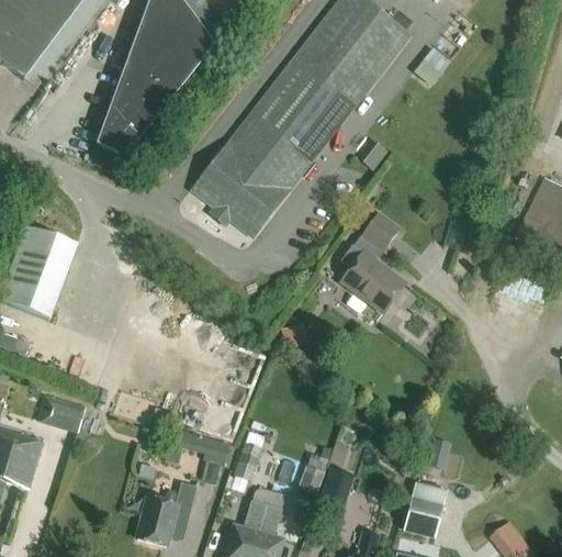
[(0,0),(0,59),(23,77),(80,0),(0,0)]
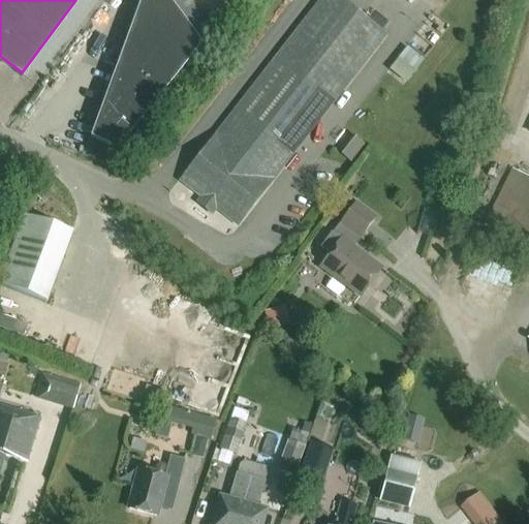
[(138,0),(90,133),(118,146),(201,39),(172,0),(138,0)]
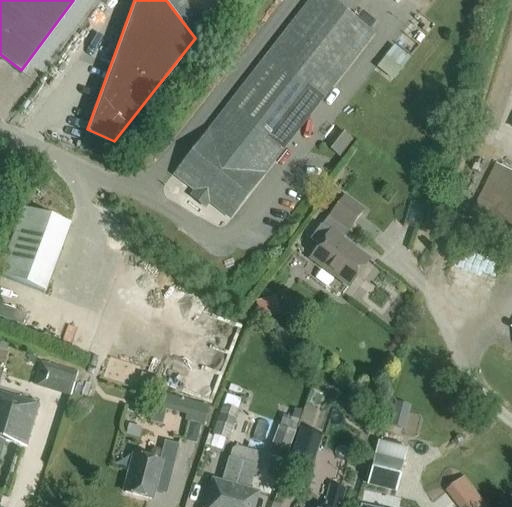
[(371,29),(333,0),(308,0),(176,170),(230,211),(371,29)]
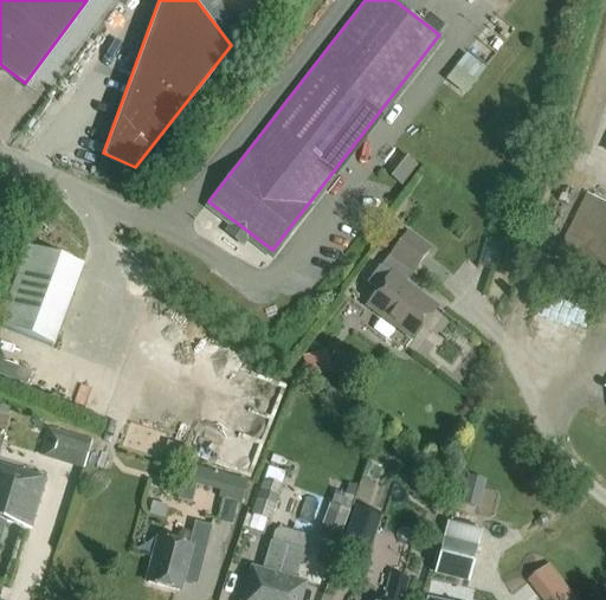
[(463,52),(443,78),(462,92),(482,66),(463,52)]
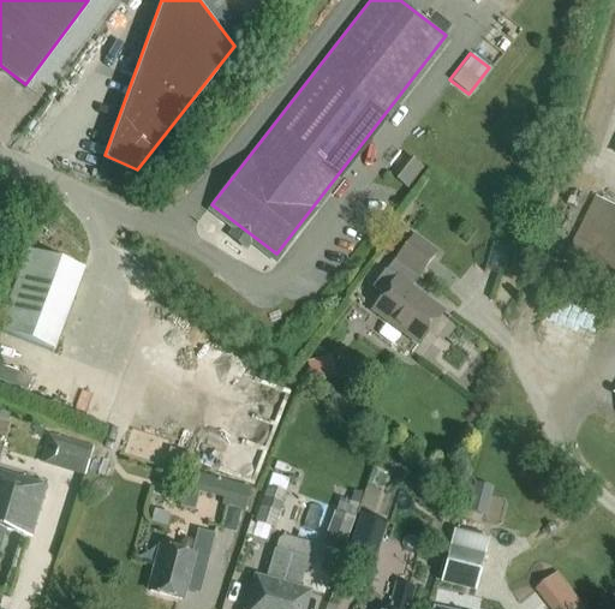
[(413,154),(398,174),(408,184),(425,162),(413,154)]
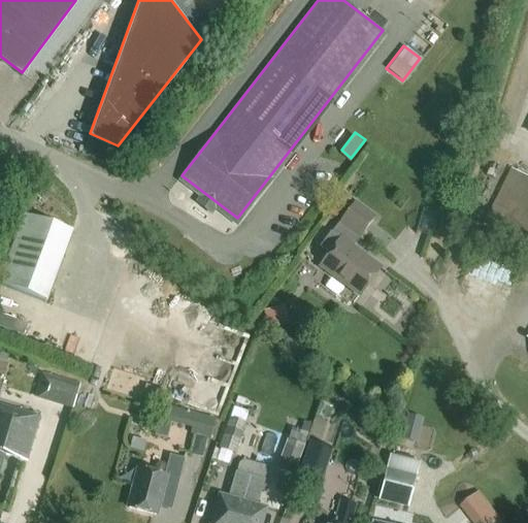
[(527,243),(527,172),(512,165),(484,221),(527,243)]
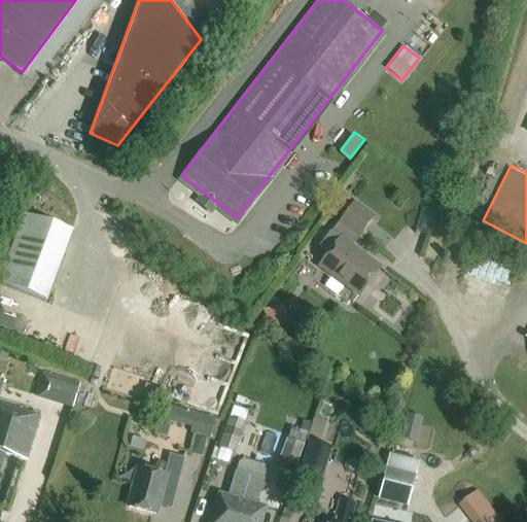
[(336,238),(337,239),(320,262),(362,292),(385,261),(356,240),(378,210),(357,195),(332,228),(340,233),(336,238)]
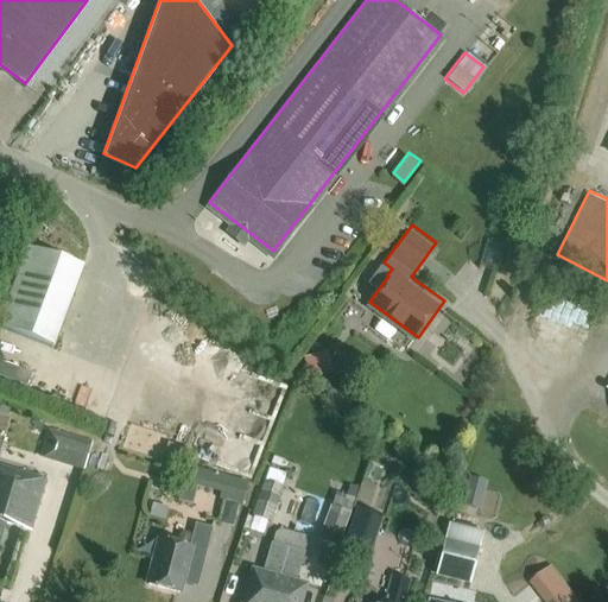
[(27,242),(14,276),(71,297),(83,264),(27,242)]
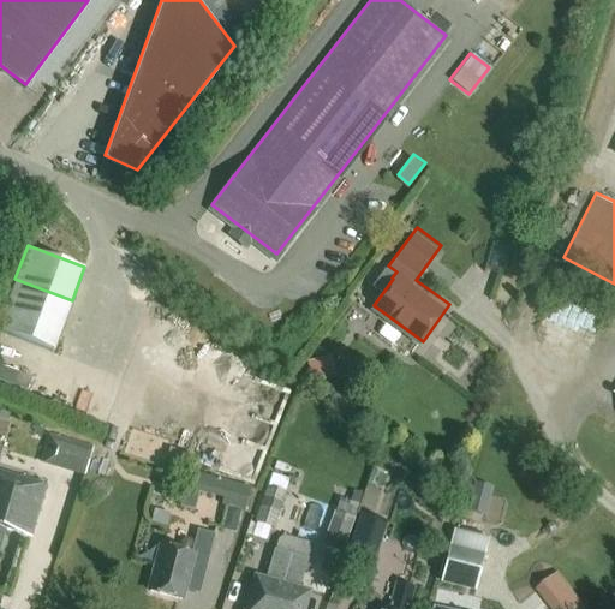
[(72,300),(15,279),(0,316),(0,327),(22,335),(54,348),(72,300)]
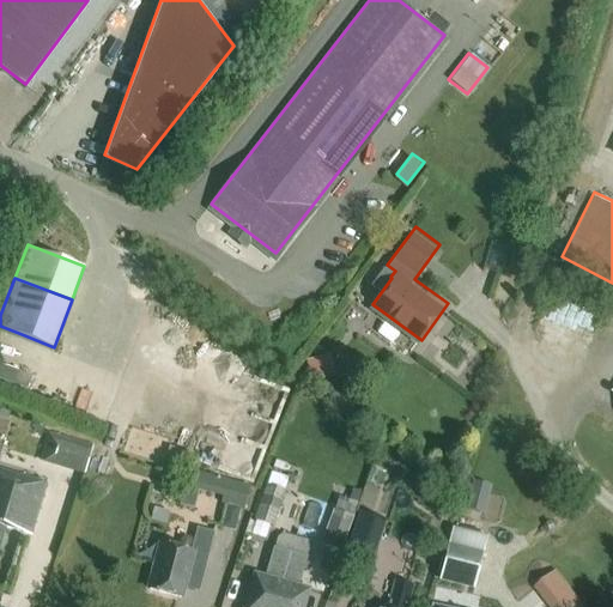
[(8,332),(5,345),(47,360),(52,347),(8,332)]
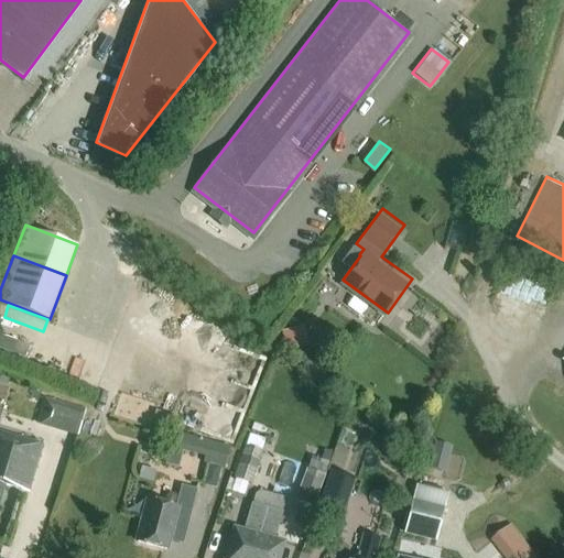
[(304,323),(281,328),(286,348),(310,342),(304,323)]
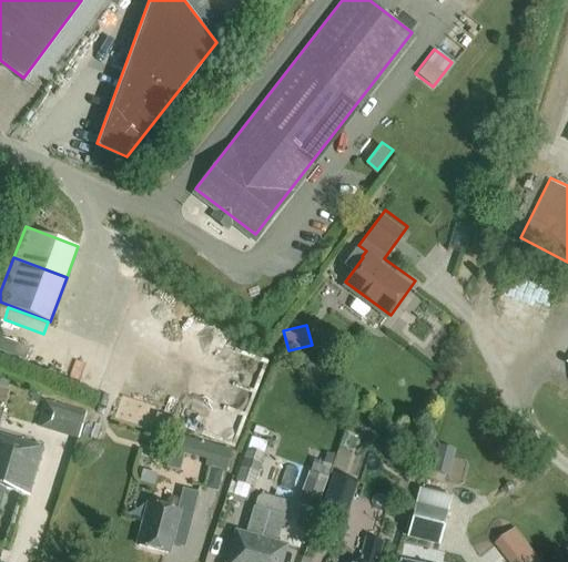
[(87,408),(42,396),(34,423),(78,437),(87,408)]
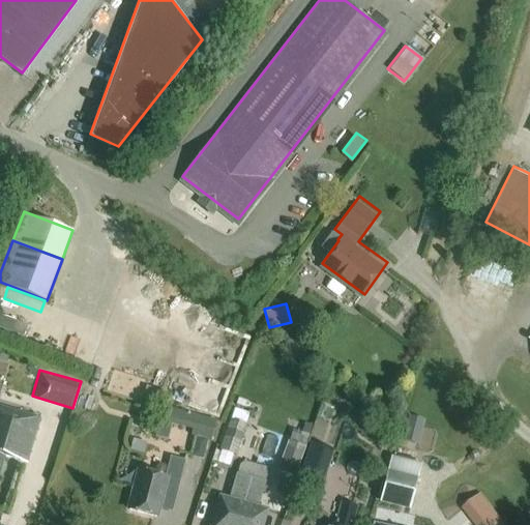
[(153,403),(157,386),(146,383),(142,399),(153,403)]
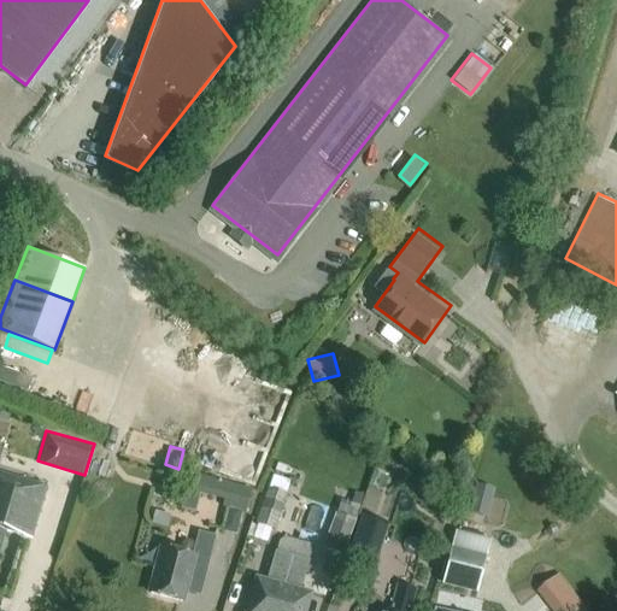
[(510,520),(485,512),(497,464),(476,458),(459,522),(506,534),(510,520)]
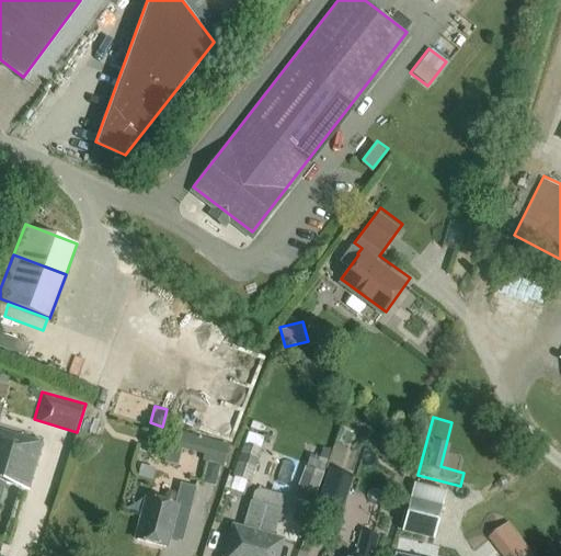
[(0,494),(4,478),(29,486),(43,441),(0,428),(0,494)]
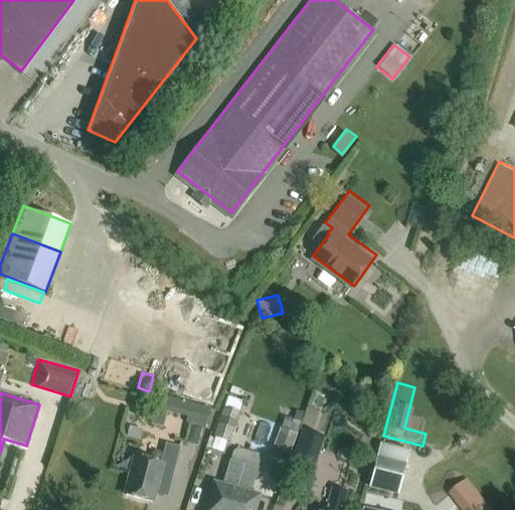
[(241,398),(227,393),(224,404),(238,408),(241,398)]
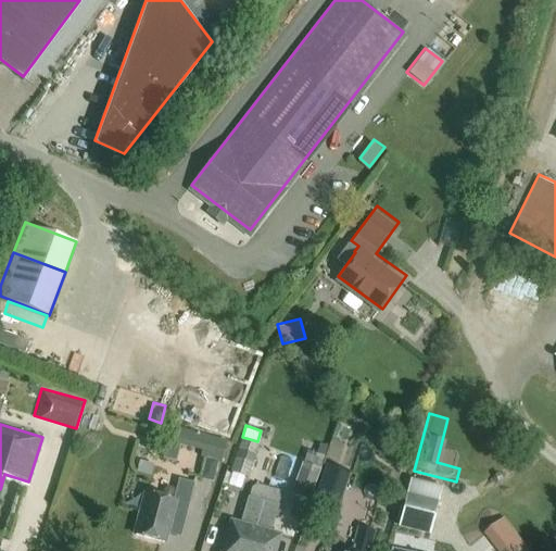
[(228,438),(206,433),(201,454),(223,460),(228,438)]
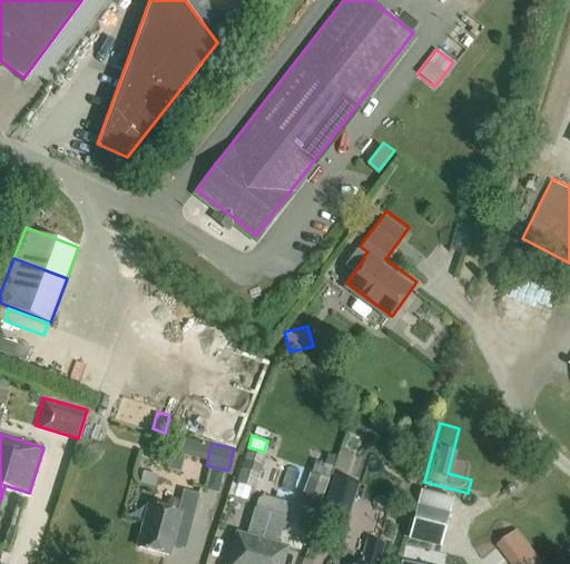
[(246,446),(236,480),(256,485),(266,453),(246,446)]
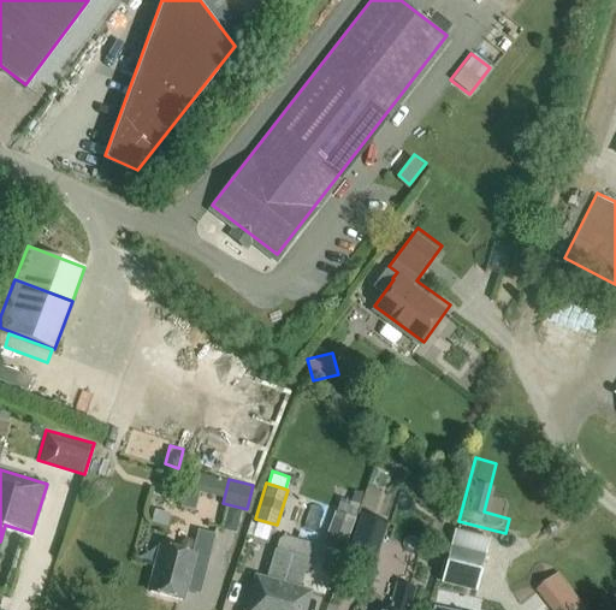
[(183,485),(179,502),(194,507),(199,489),(183,485)]
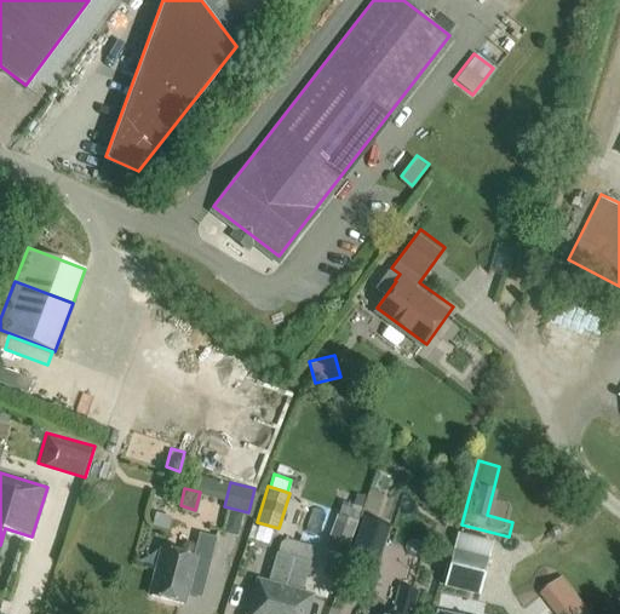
[(343,498),(338,512),(357,518),(365,494),(356,492),(354,501),(343,498)]
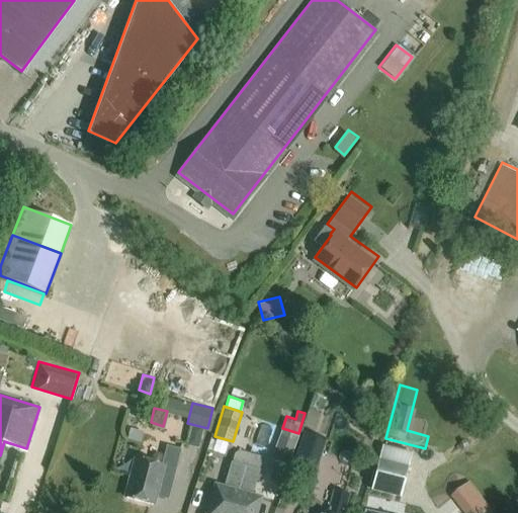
[(359,412),(353,421),(372,435),(378,425),(359,412)]
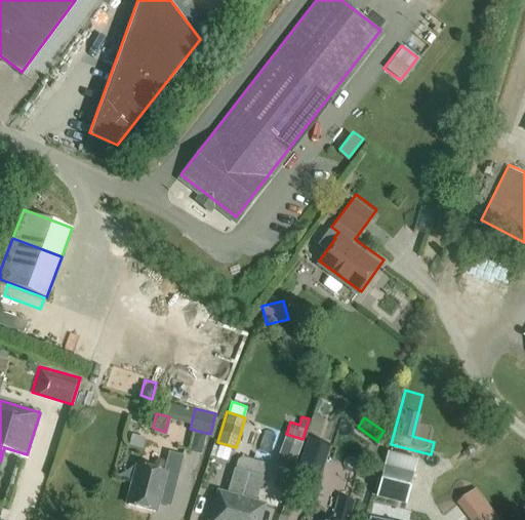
[(286,434),(276,463),(292,469),(303,440),(303,439),(286,434)]
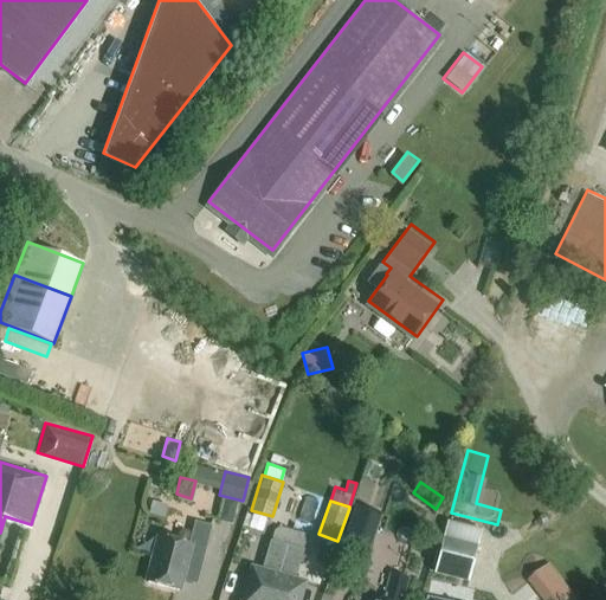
[(355,503),(349,521),(375,529),(381,511),(355,503)]
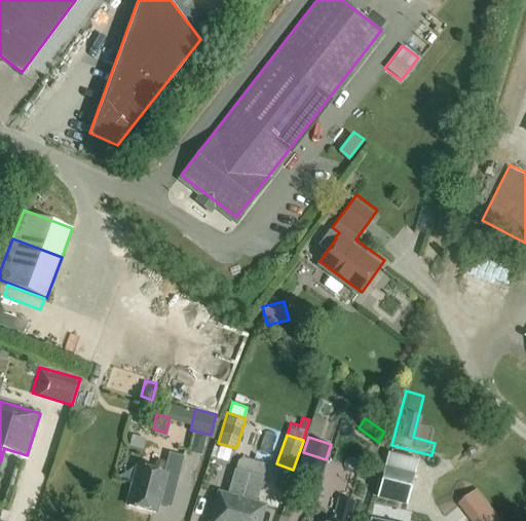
[(155,510),(163,480),(176,483),(184,454),(171,451),(165,471),(140,462),(128,501),(155,510)]
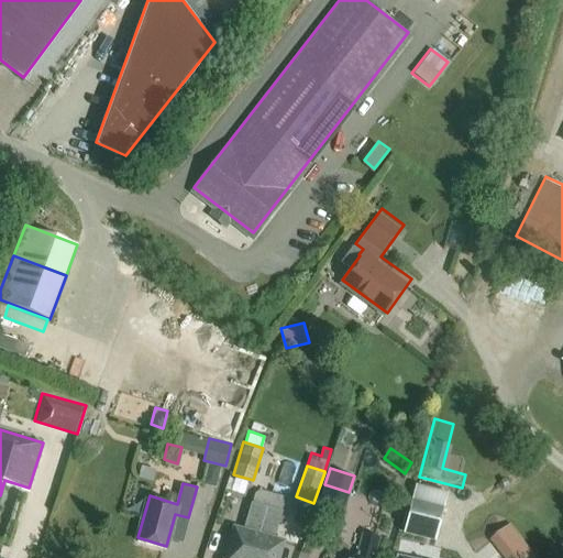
[(224,557),(251,557),(272,490),(261,487),(255,490),(244,526),(234,524),(224,557)]
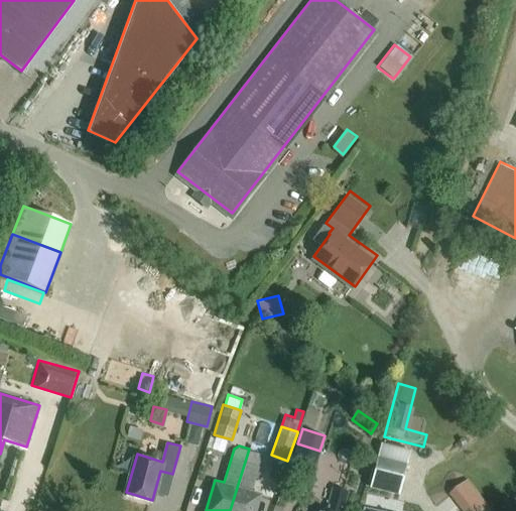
[(262,453),(249,449),(230,510),(254,510),(260,493),(251,491),(262,453)]
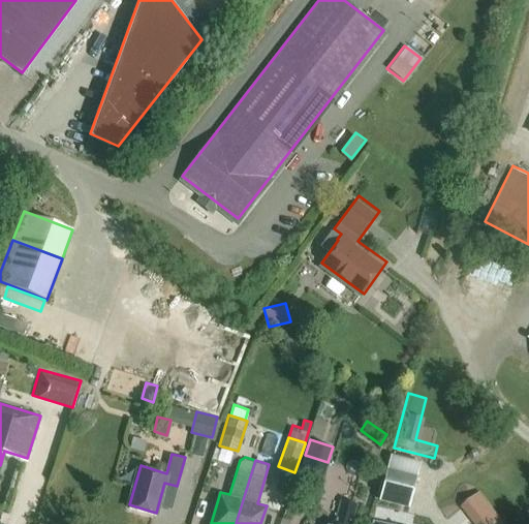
[(410,506),(418,473),(389,465),(379,498),(410,506)]
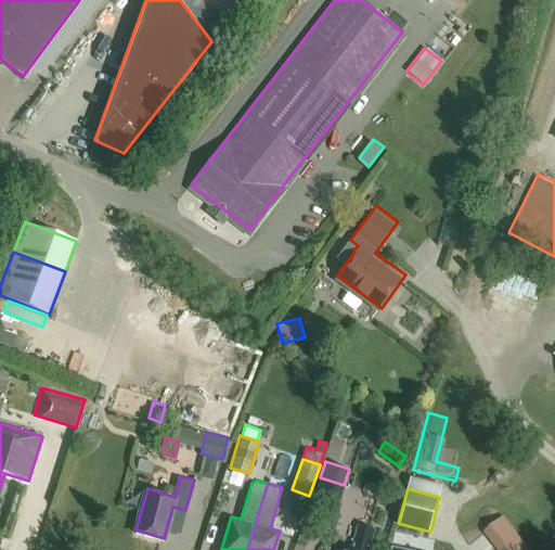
[(505,514),(485,529),(493,540),(513,525),(505,514)]
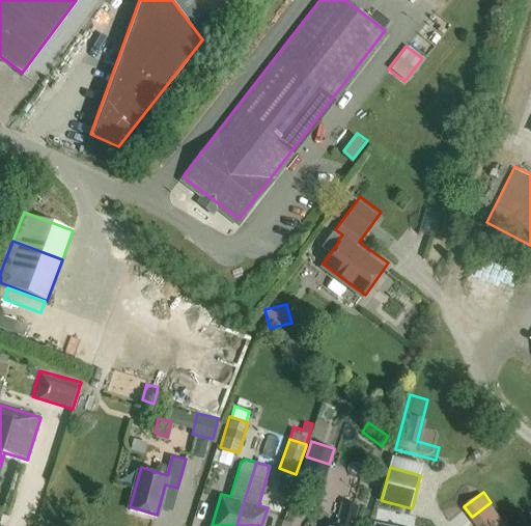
[(335,525),(322,522),(319,525),(352,525),(358,504),(341,500),(335,525)]
